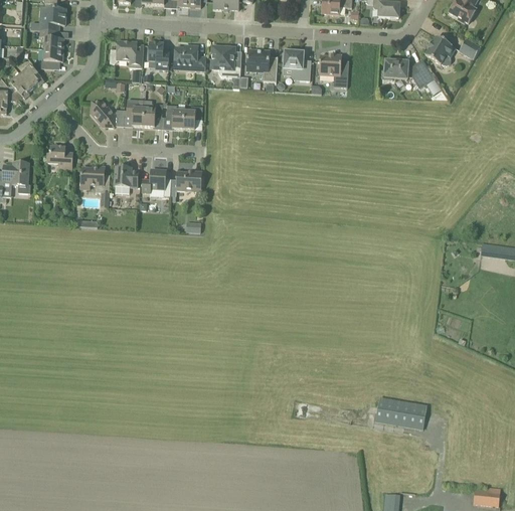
[(213,0),(213,7),(238,9),(238,0),(213,0)]
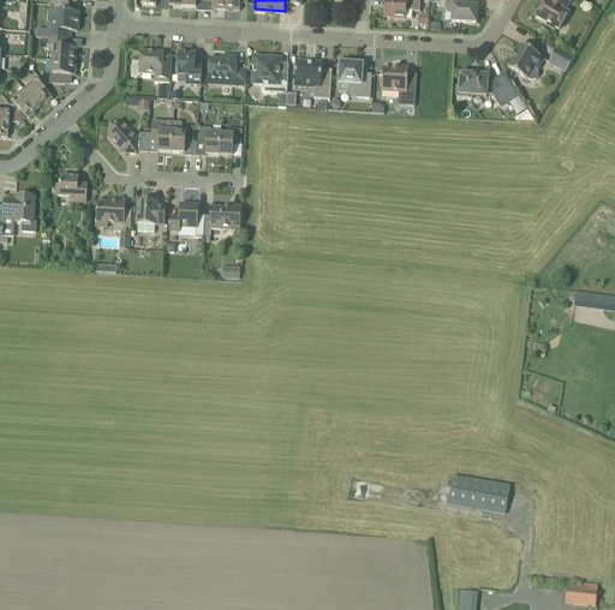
[(386,0),(384,15),(405,16),(405,7),(419,9),(421,0),(386,0)]
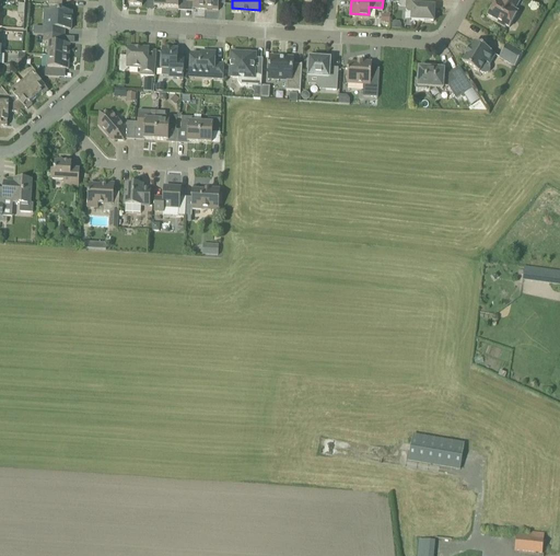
[(398,0),(398,2),(406,2),(406,7),(408,9),(412,10),(411,16),(433,19),(434,3),(420,2),(420,0),(398,0)]
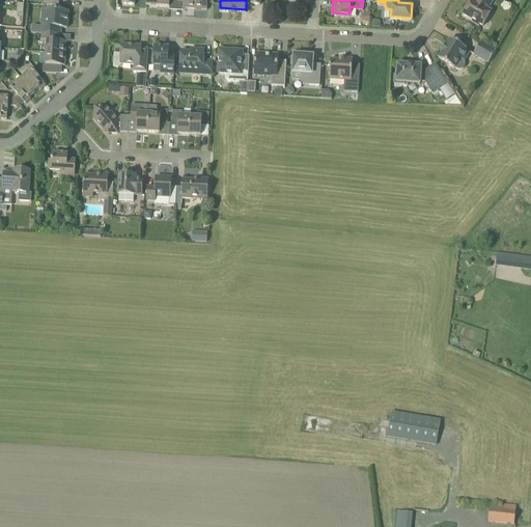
[(463,11),(473,18),(472,20),(478,23),(479,21),(482,23),(491,8),(487,6),(492,0),(469,0),(463,11)]
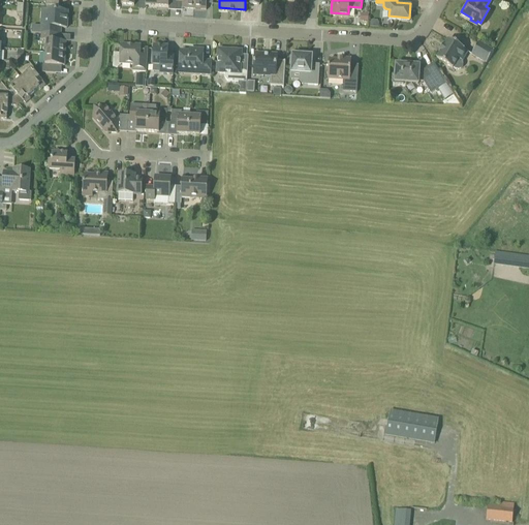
[(42,29),(42,30),(53,31),(53,30),(54,24),(67,25),(68,8),(59,7),(47,7),(42,6),(41,29),(42,29)]
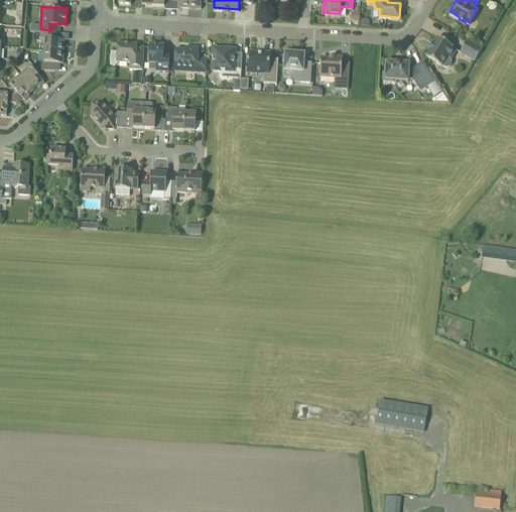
[(352,9),(351,17),(359,18),(360,9),(352,9)]
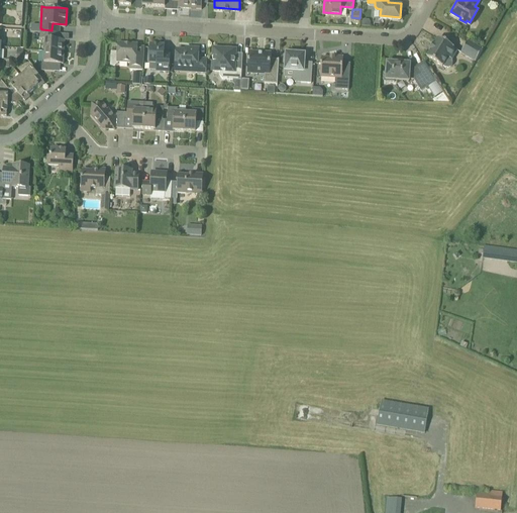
[(59,30),(52,29),(52,30),(41,29),(41,35),(46,36),(45,48),(64,49),(65,37),(59,37),(59,30)]
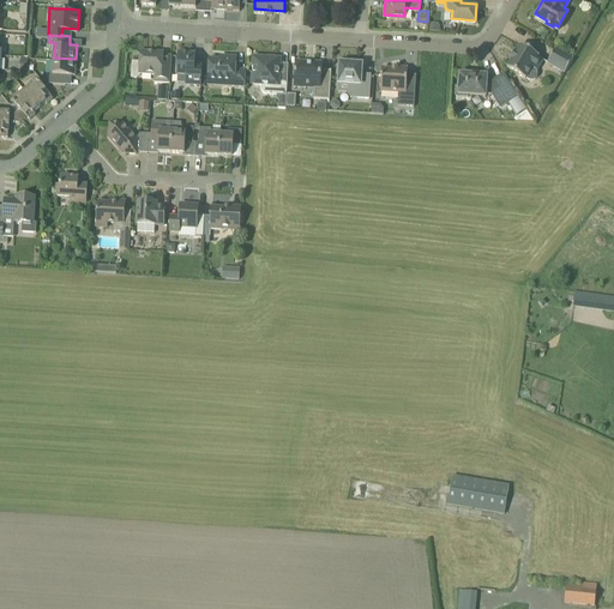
[(540,54),(530,48),(521,42),(516,50),(515,49),(511,55),(512,56),(507,65),(525,76),(527,76),(529,77),(531,77),(535,77),(537,74),(537,71),(536,68),(543,56),(539,54),(540,54)]
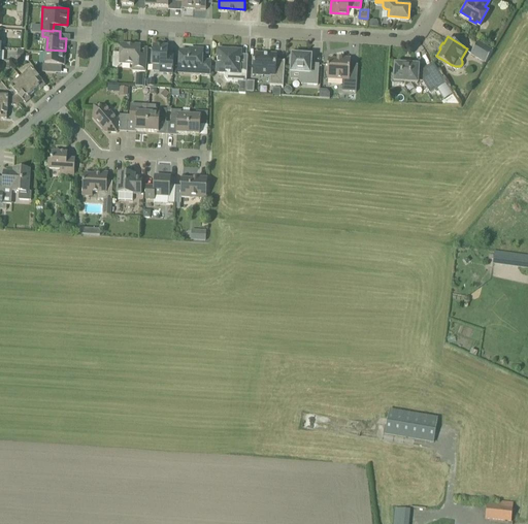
[(480,38),(470,52),(485,61),(493,46),(480,38)]
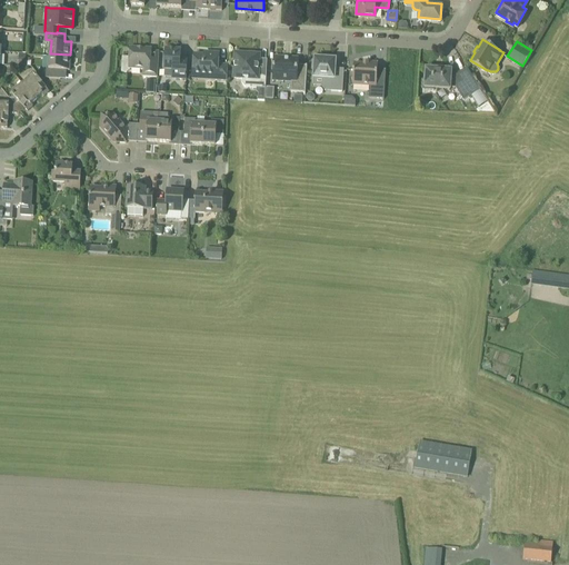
[(129,70),(129,66),(143,67),(142,72),(158,73),(159,49),(151,49),(151,46),(130,45),(130,53),(122,53),(121,69),(129,70)]
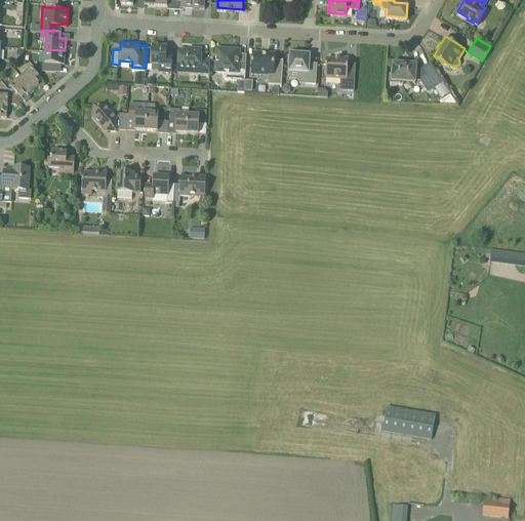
[(153,43),(152,62),(160,63),(159,69),(172,70),(173,51),(166,51),(166,44),(153,43)]
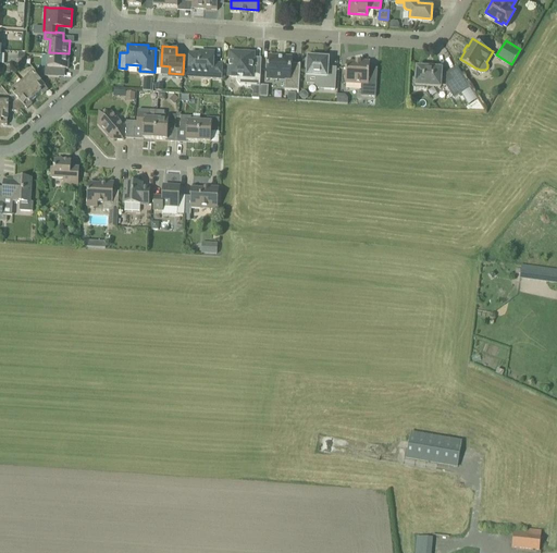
[(188,68),(198,69),(198,74),(222,76),(222,61),(213,60),(214,49),(205,48),(205,51),(189,51),(188,68)]
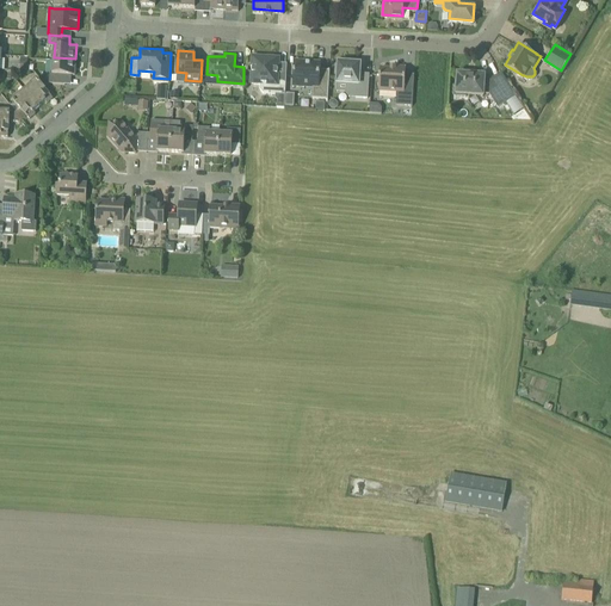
[(260,86),(264,90),(284,91),(285,84),(287,73),(277,72),(278,56),(253,55),(251,82),(260,82),(260,86)]
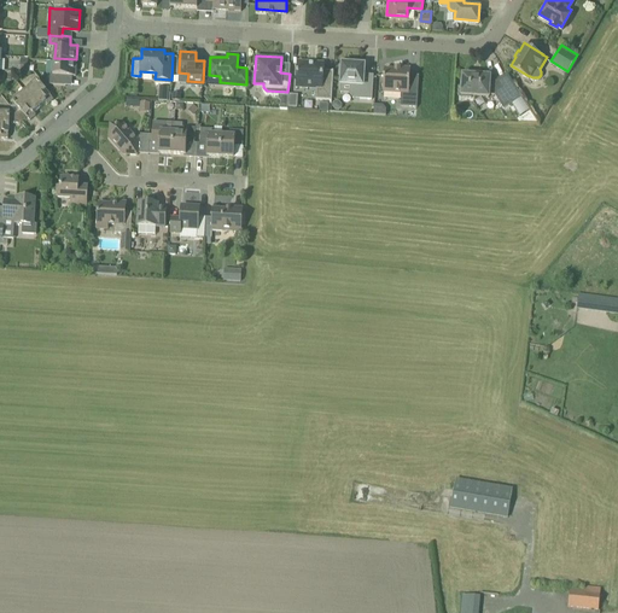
[(50,73),(48,81),(65,82),(65,73),(75,73),(76,59),(54,58),(53,74),(50,73)]
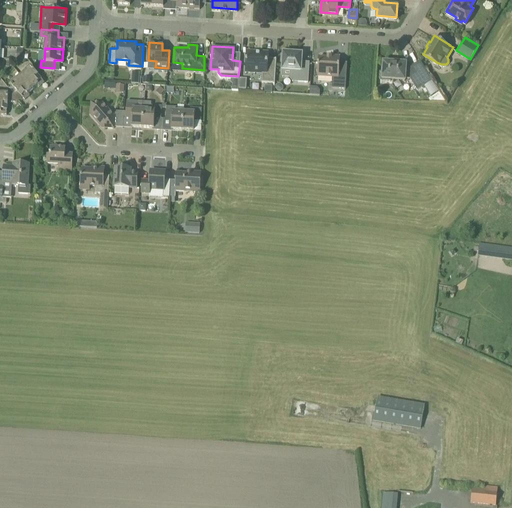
[(261,79),(274,80),(276,56),(275,56),(268,56),(268,49),(246,48),(245,66),(245,71),(262,71),(261,79)]
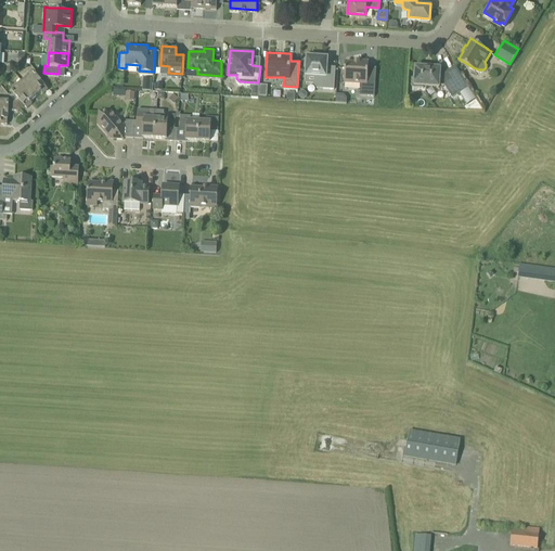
[(327,55),(326,55),(322,55),(307,54),(307,56),(305,58),(305,63),(307,64),(306,73),(307,73),(318,74),(317,85),(334,86),(335,65),(326,64),(326,59),(327,56),(327,55)]
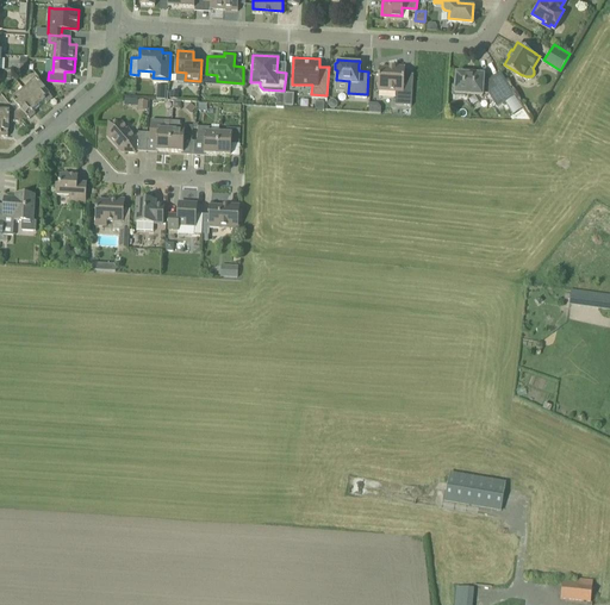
[(379,64),(378,87),(396,88),(396,101),(411,103),(414,72),(405,72),(405,64),(388,63),(388,66),(379,64)]
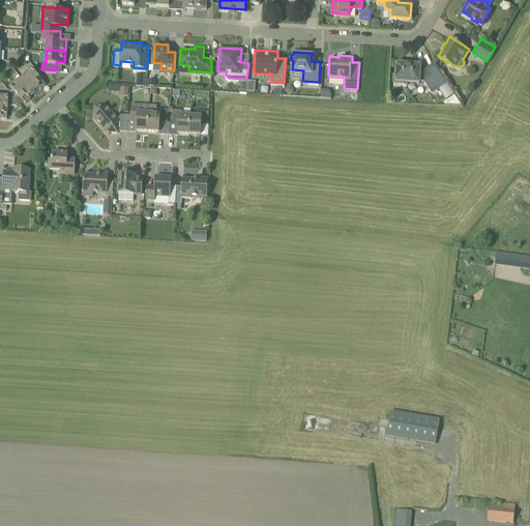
[(448,80),(445,77),(435,60),(427,65),(423,67),(420,67),(420,63),(412,62),(412,61),(405,61),(405,62),(396,61),(395,70),(394,70),(393,81),(404,81),(419,82),(419,81),(419,79),(423,79),(424,78),(433,90),(448,80)]
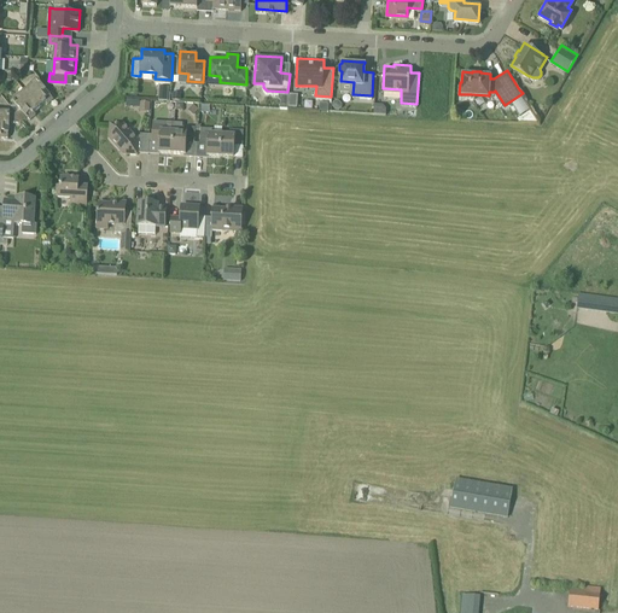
[(53,95),(36,77),(24,87),(25,87),(25,88),(40,105),(46,99),(47,101),(53,95)]
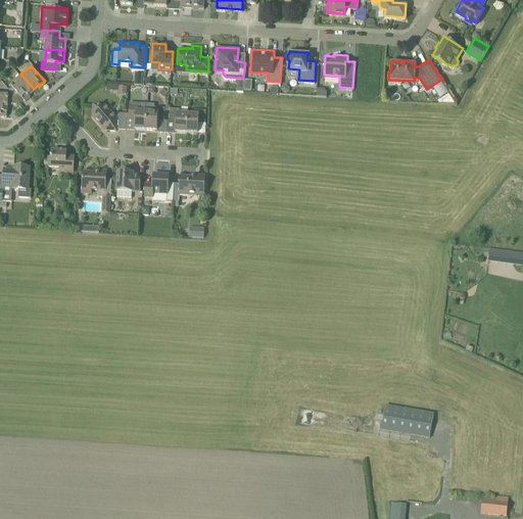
[(29,93),(34,89),(21,75),(16,79),(15,79),(10,83),(16,91),(14,93),(13,93),(17,101),(22,96),(25,99),(30,94),(29,93)]
